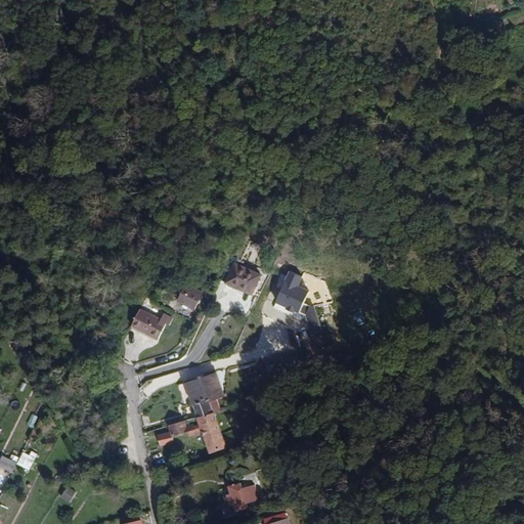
[(231,256),(221,279),(252,294),(260,275),(234,263),(236,259),(231,256)]
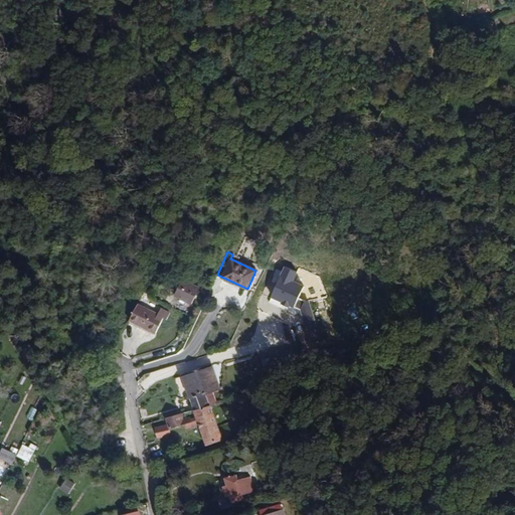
[(305,287),(293,282),(297,274),(282,268),(268,299),(294,310),(305,287)]
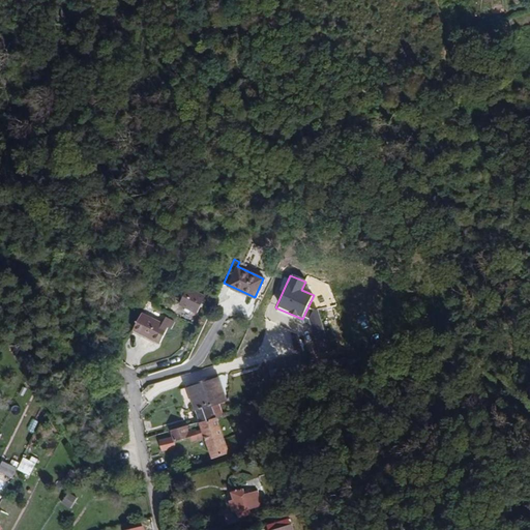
[(181,282),(187,285),(189,283),(190,281),(181,276),(172,294),(174,295),(181,282)]
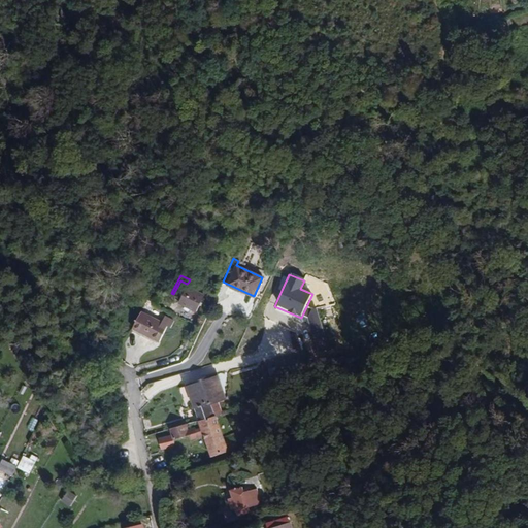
[(180,281),(173,294),(173,295),(172,297),(178,301),(177,302),(180,303),(184,305),(183,308),(185,309),(188,311),(190,307),(196,310),(203,295),(187,286),(188,284),(187,284),(180,281)]
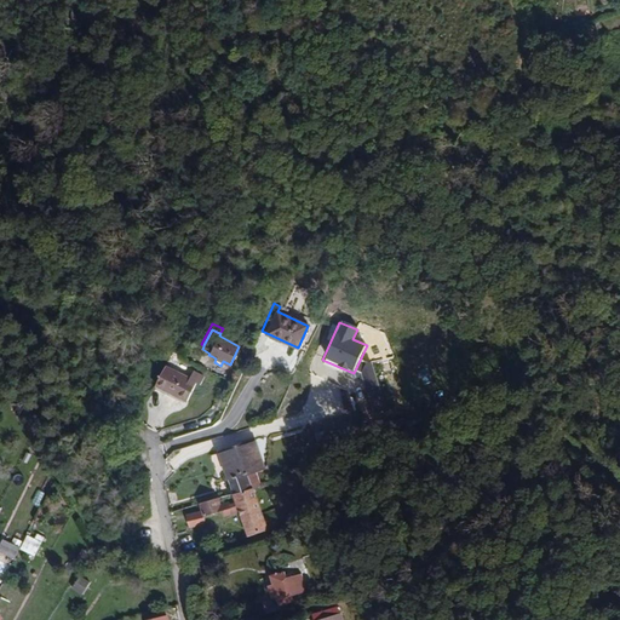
[(205,377),(194,372),(190,379),(165,367),(156,385),(185,400),(188,401),(196,383),(201,385),(205,377)]
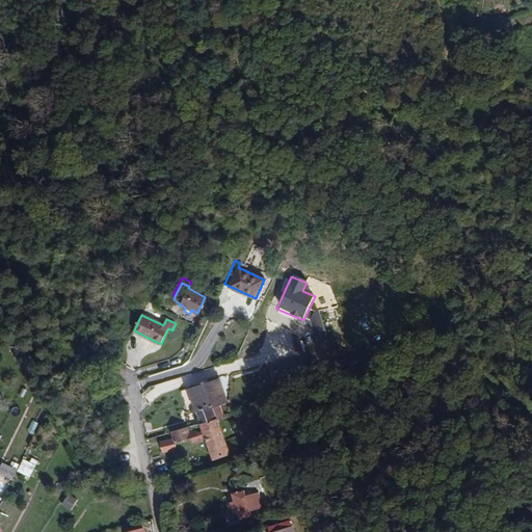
[(133,333),(158,345),(159,343),(134,330),(133,333)]
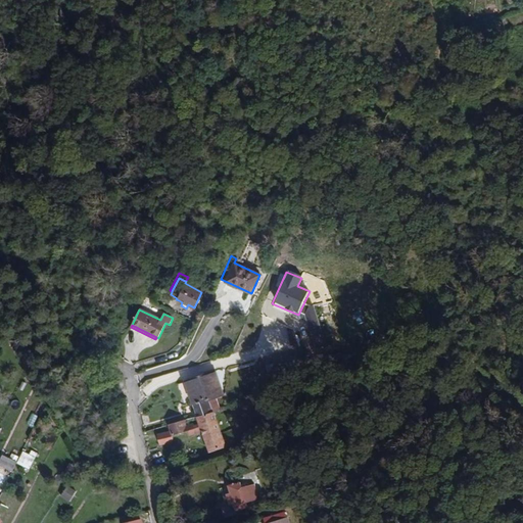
[(220,410),(216,397),(223,395),(215,372),(186,382),(193,405),(197,417),(212,412),(220,410)]
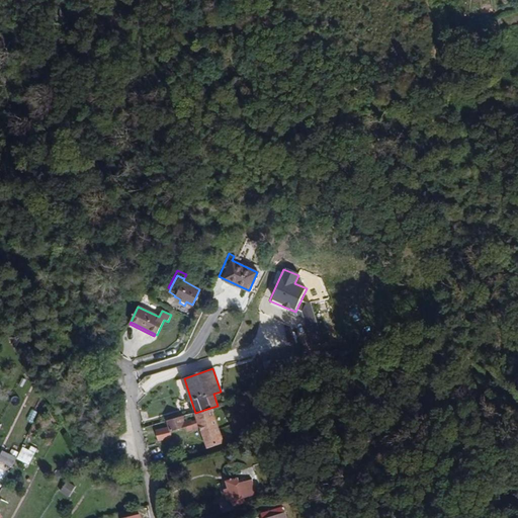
[(224,443),(210,408),(195,413),(182,416),(168,420),(169,427),(156,430),(158,440),(160,440),(169,437),(172,435),(171,432),(185,427),(186,430),(189,431),(200,427),(207,448),(224,443)]
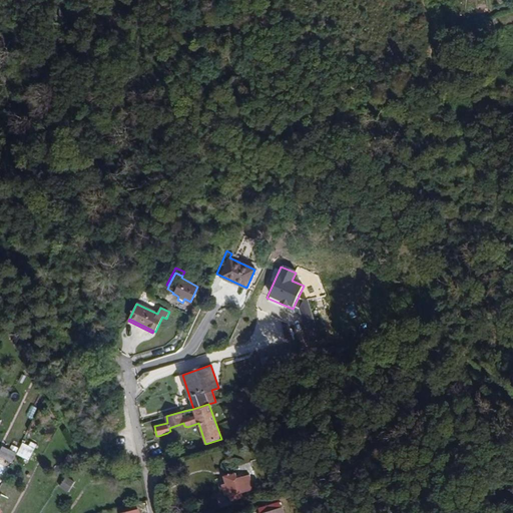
[(33,448),(23,442),(16,454),(28,460),(37,445),(31,442),(29,445),(34,447),(33,448)]
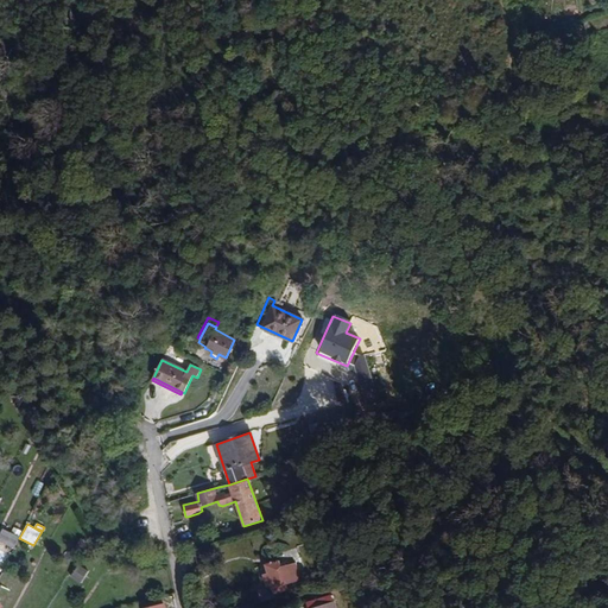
[(0,532),(18,540),(19,537),(2,529),(0,532)]
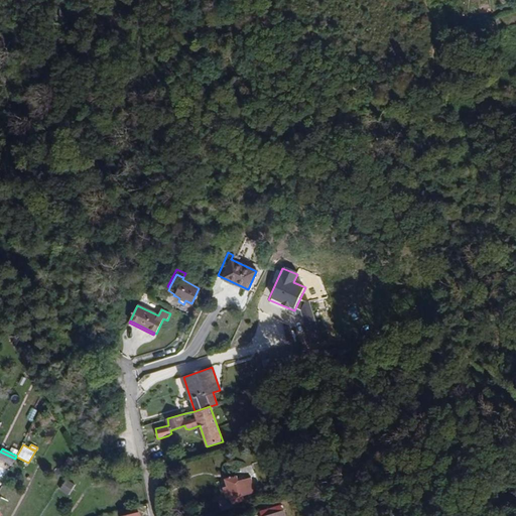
[(0,453),(0,459),(12,466),(15,459),(0,452),(0,453)]
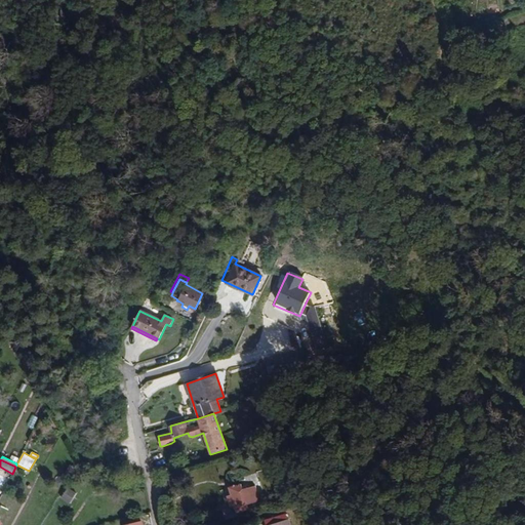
[(166,475),(171,488),(185,483),(180,470),(166,475)]
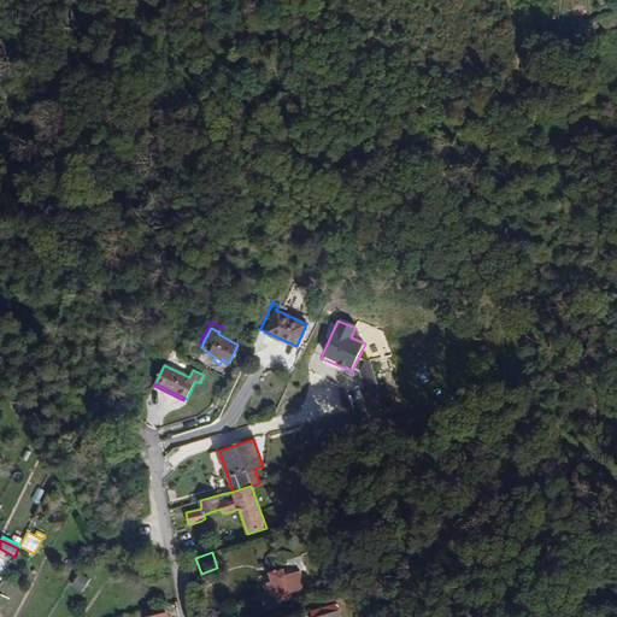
[(303,581),(300,570),(286,575),(283,569),(276,570),(276,569),(275,570),(275,571),(270,573),(272,581),(268,582),(271,594),(272,594),(274,600),(277,599),(278,603),(293,599),(291,593),(305,589),(304,583),(303,581)]
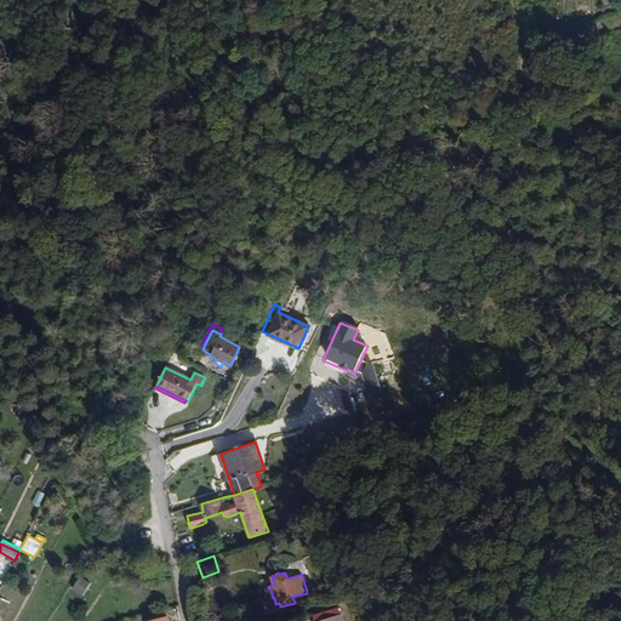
[(80,576),(72,590),(81,596),(90,584),(80,576)]
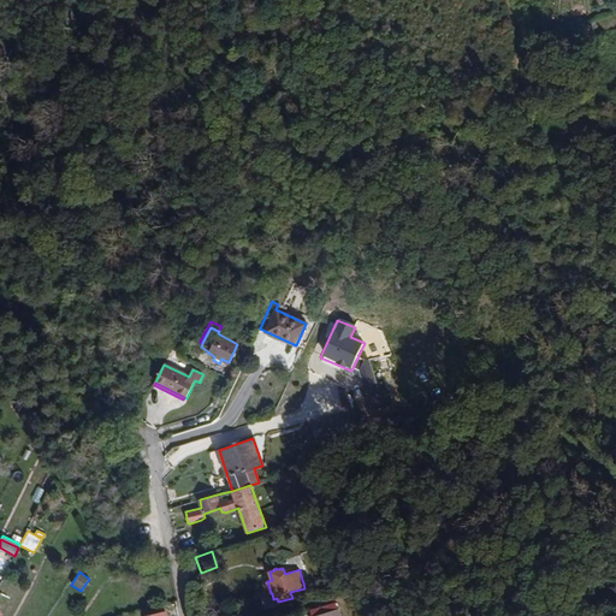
[(561,614),(557,615),(564,615),(573,610),(575,609),(582,604),(580,602),(561,614)]
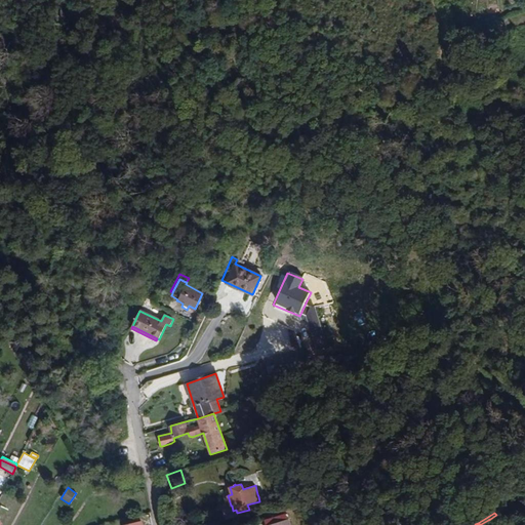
[(277,523),(268,524),(288,524),(287,519),(286,515),(275,518),(277,523)]
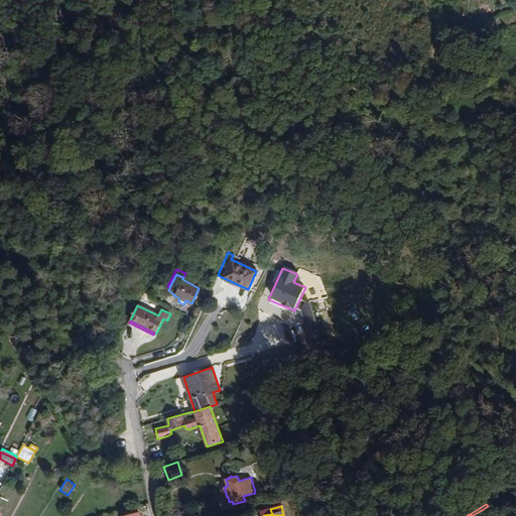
[(485,515),(486,515),(492,512),(488,506),(482,510),(485,515)]
